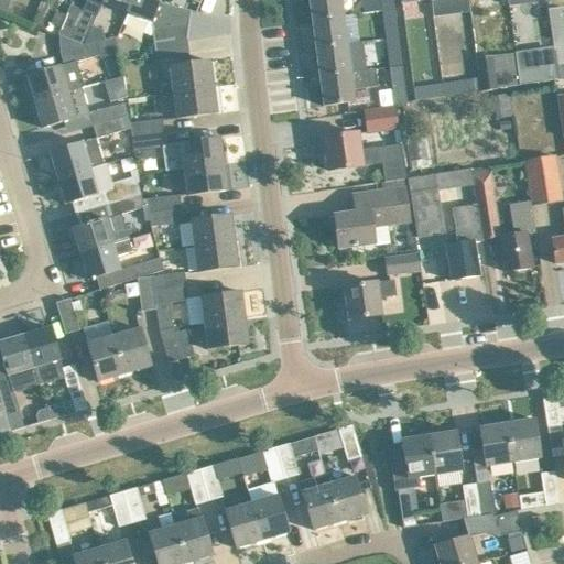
[(0,0),(0,11),(6,14),(10,0),(0,0)]
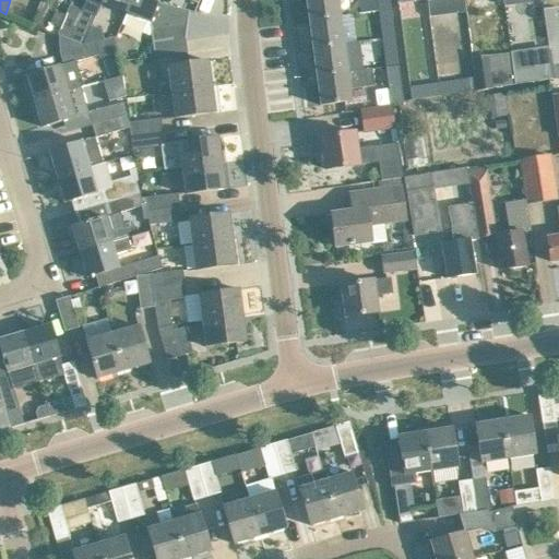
[(85,0),(82,11),(70,40),(84,46),(93,25),(96,18),(102,3),(103,0),(85,0)]
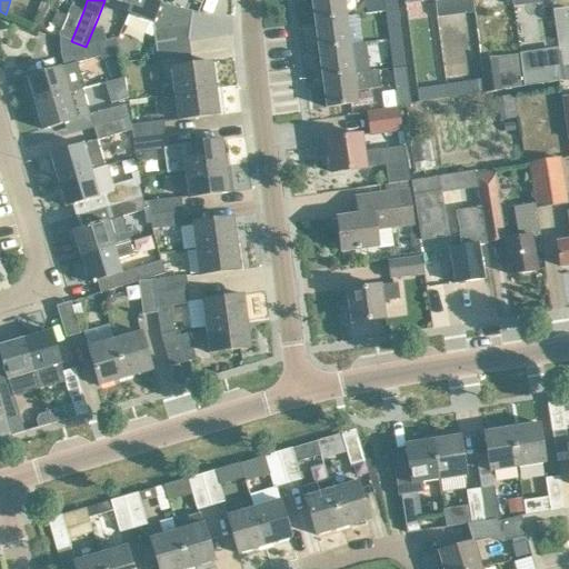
[(105,0),(103,3),(128,13),(133,0),(105,0)]
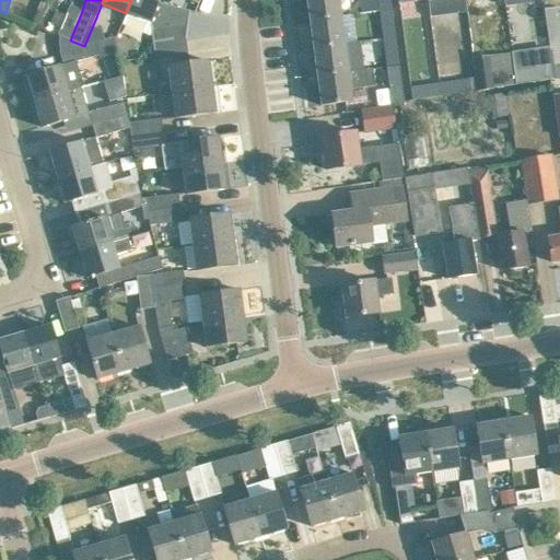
[(160,0),(131,0),(126,13),(151,23),(152,31),(153,44),(186,39),(184,26),(190,12),(159,3),(160,0)]
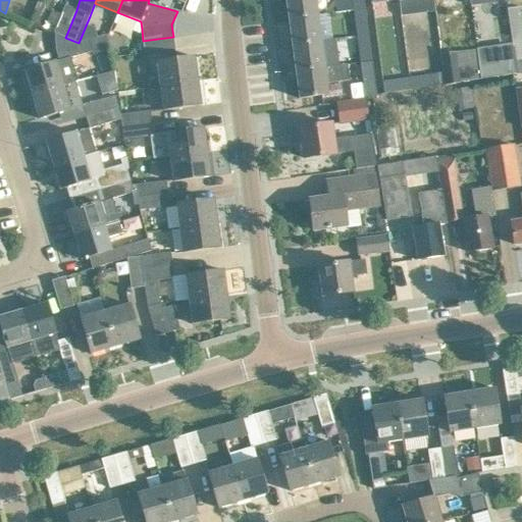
[(327,0),(285,0),(289,20),(317,16),(316,2),(328,0),(327,0)]
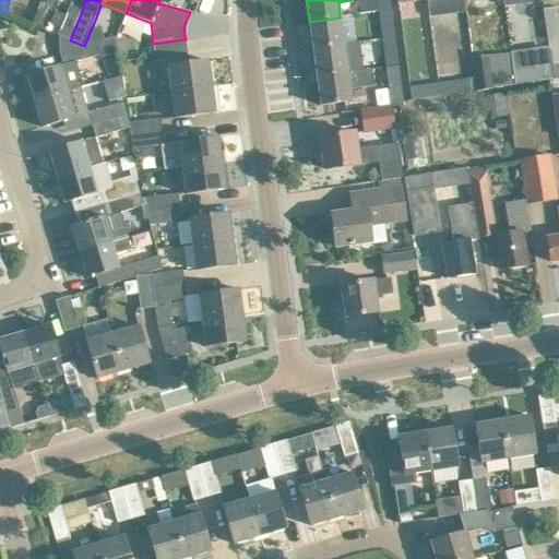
[(358,0),(360,13),(378,11),(379,12),(392,10),(390,0),(358,0)]
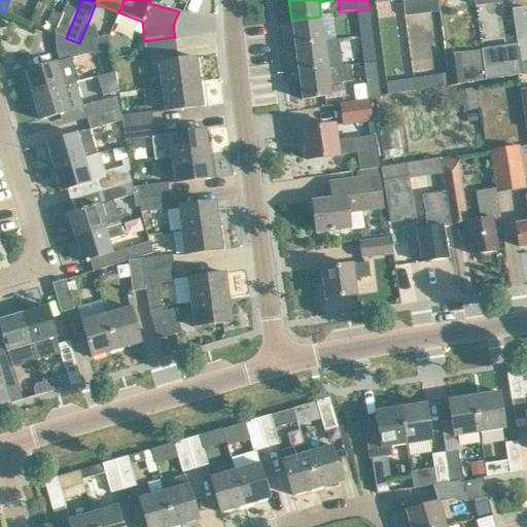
[(44,29),(55,33),(66,38),(77,10),(67,6),(64,15),(51,11),(44,29)]
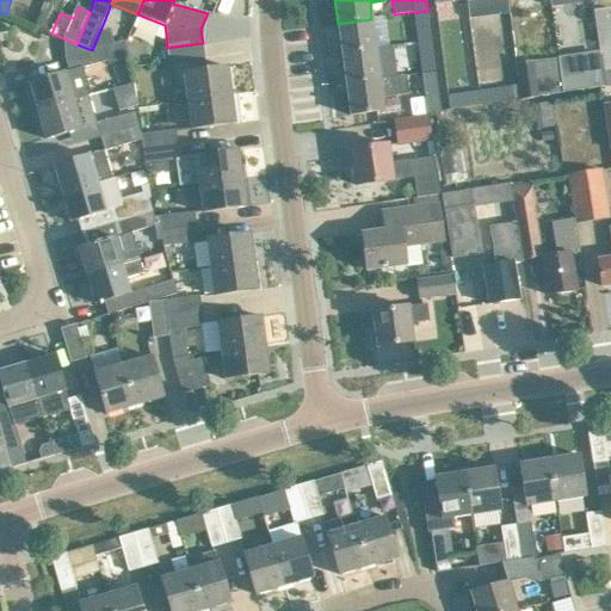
[(603,86),(610,85),(610,23),(610,10),(593,11),(599,53),(603,86)]
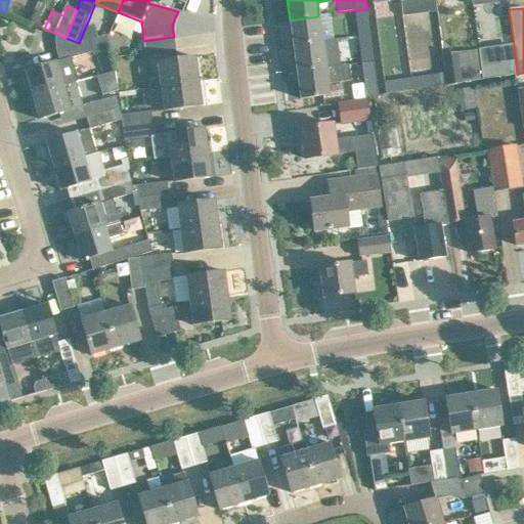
[(358,37),(359,38),(370,36),(367,9),(355,11),(355,16),(358,37)]
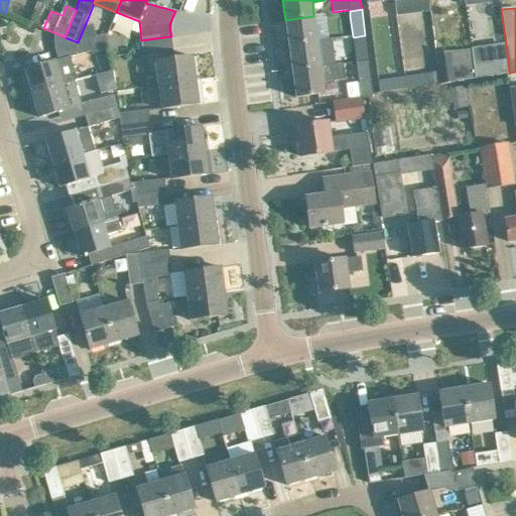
[(313,16),(285,20),(289,45),(317,41),(313,16)]
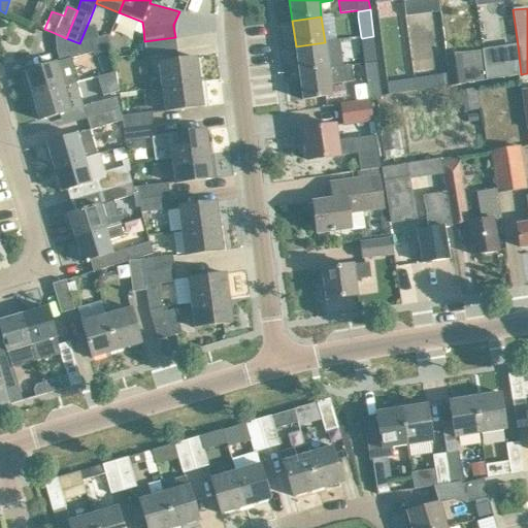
[(110,21),(94,23),(96,34),(112,31),(110,21)]
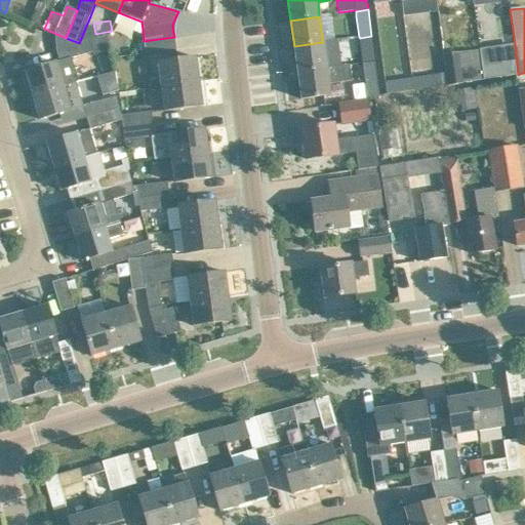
[(66,38),(54,33),(56,50),(59,62),(71,58),(91,52),(87,41),(79,43),(66,38)]
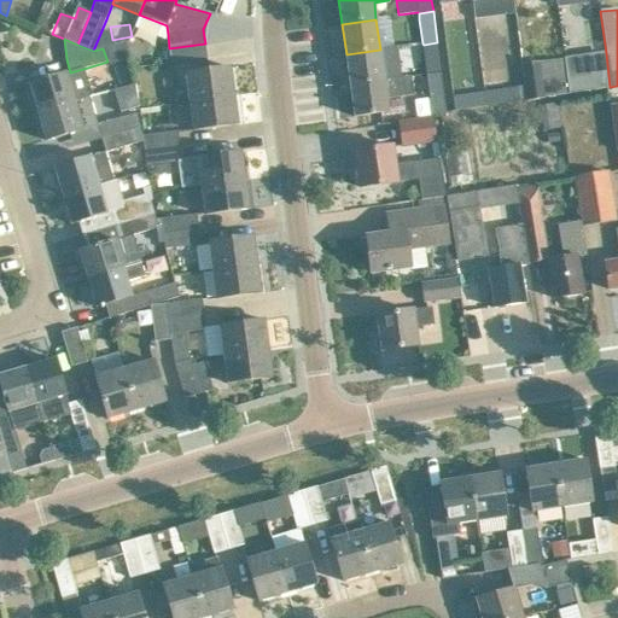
[(424,45),(426,75),(441,74),(437,42),(424,45)]
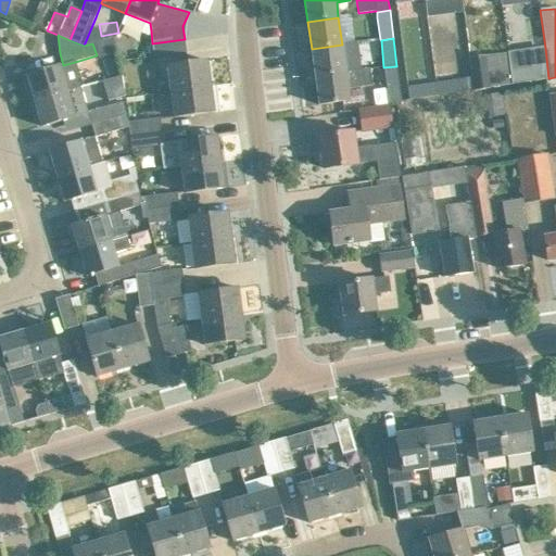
[(186,52),(185,39),(152,43),(154,58),(186,52)]
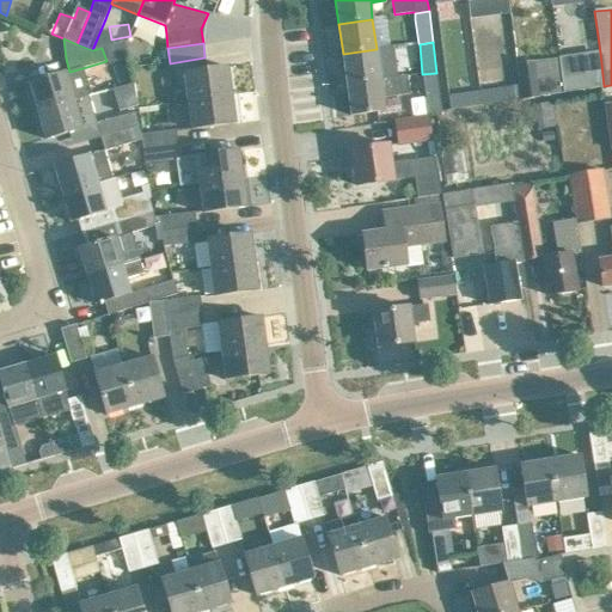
[(377,49),(343,54),(347,85),(380,80),(380,79),(396,77),(392,47),(377,49)]
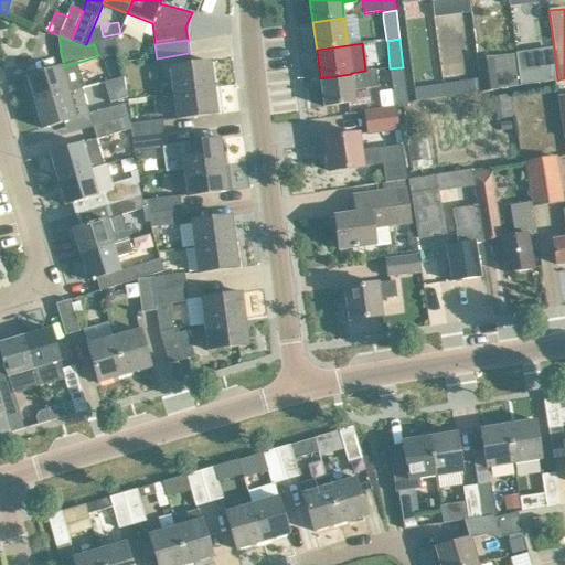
[(425,50),(427,71),(439,70),(437,49),(425,50)]
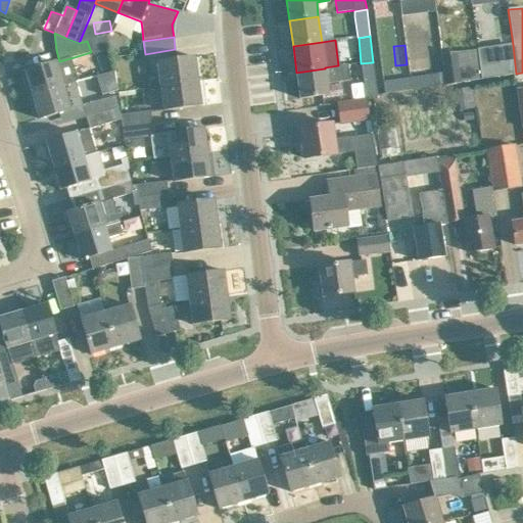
[(477,51),(479,66),(480,80),(516,74),(513,45),(477,51)]
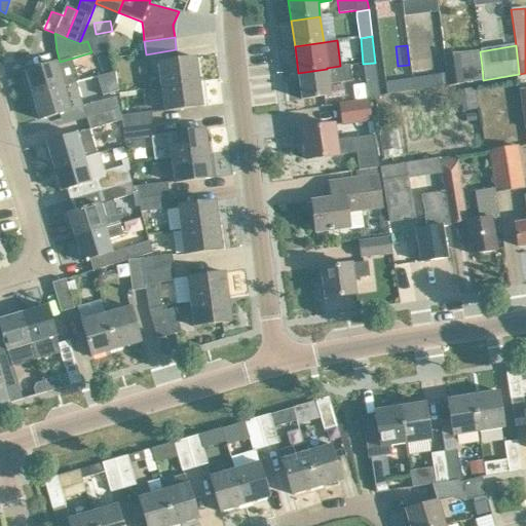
[(459,54),(445,57),(447,73),(449,85),(463,83),(459,54)]
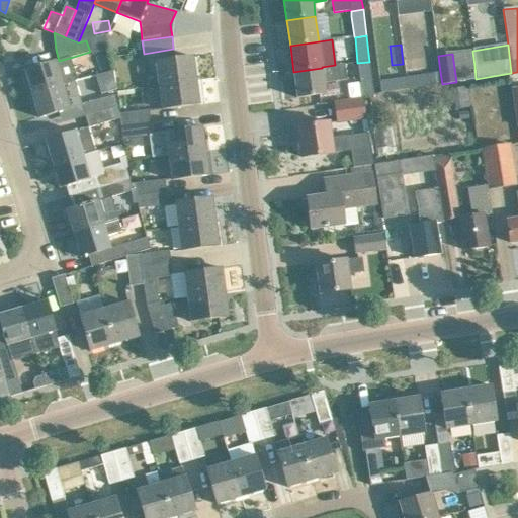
[(155,62),(158,86),(196,81),(193,57),(155,62)]
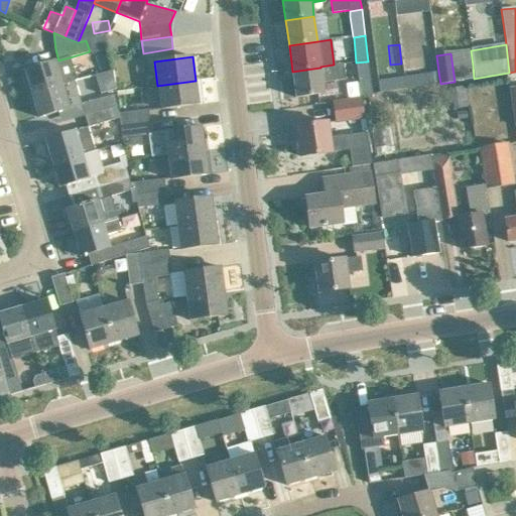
[(44,65),(25,71),(32,94),(62,85),(61,85),(75,81),(77,81),(70,57),(58,60),(55,61),(44,65)]
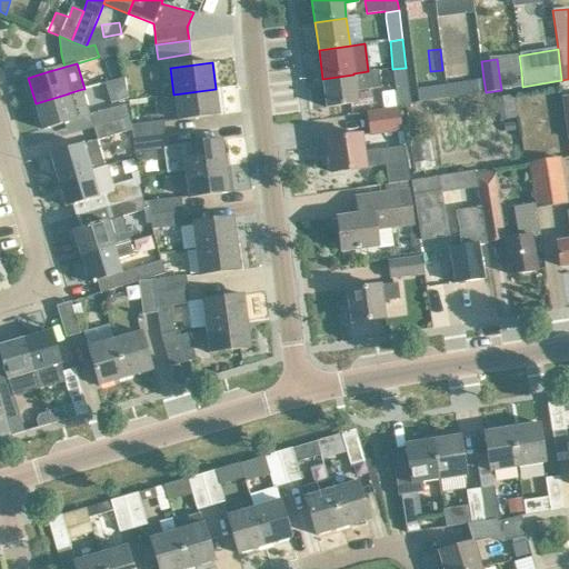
[(406,68),(392,69),(397,99),(410,97),(406,68)]
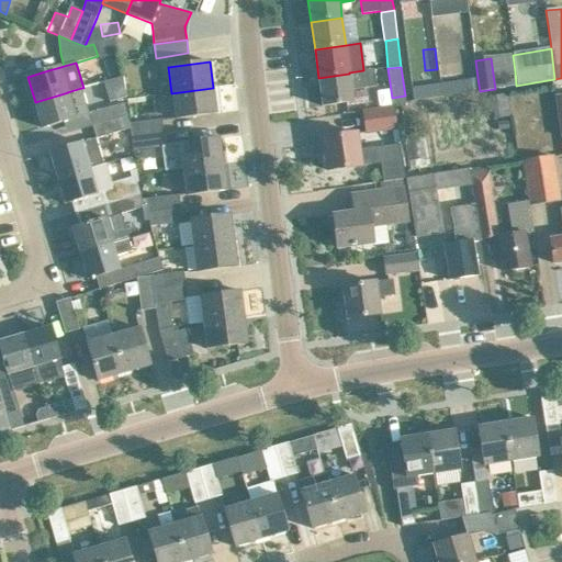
[(318,78),(323,107),(353,102),(351,89),(377,87),(374,69),(363,70),(349,72),(349,74),(318,78)]
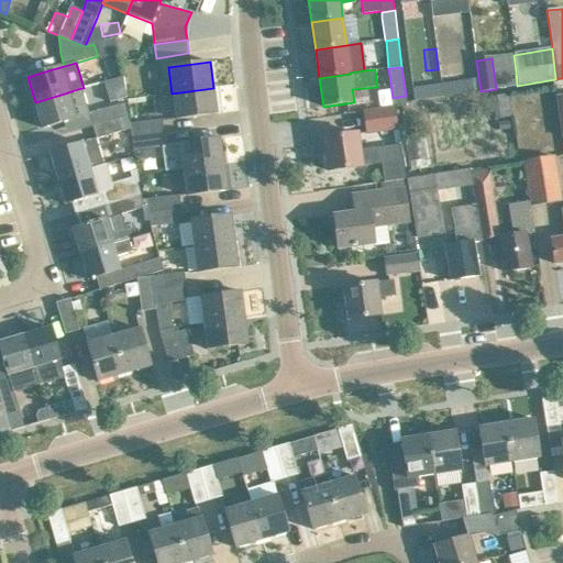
[(123,78),(103,84),(110,103),(127,98),(123,78)]
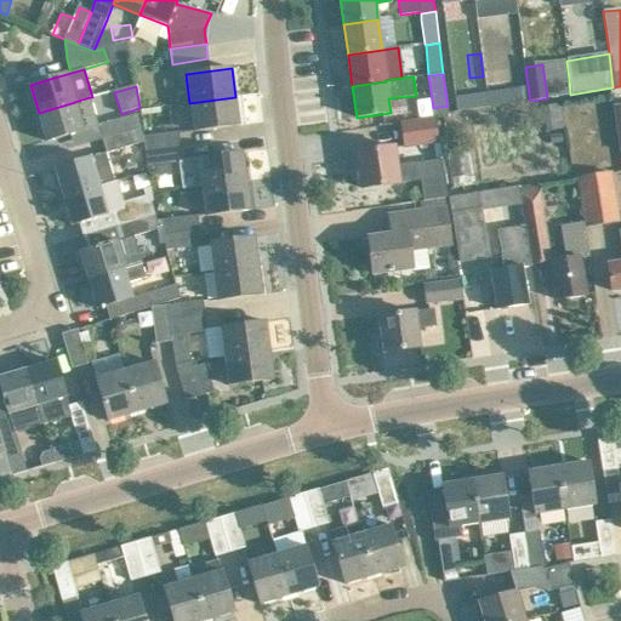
[(528,86),(485,92),(488,106),(516,102),(530,101),(528,86)]
